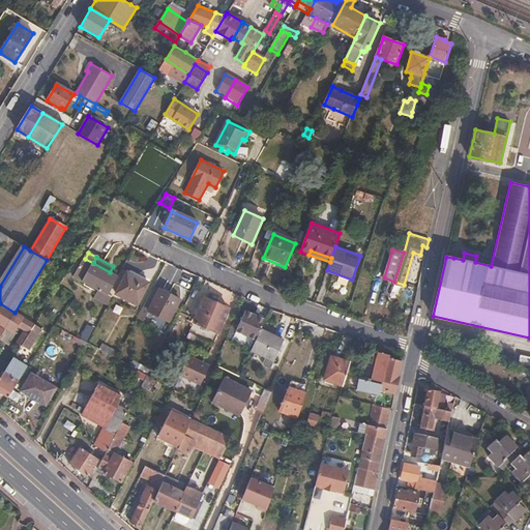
[(83,280),(93,263),(85,259),(75,275),(83,280)]
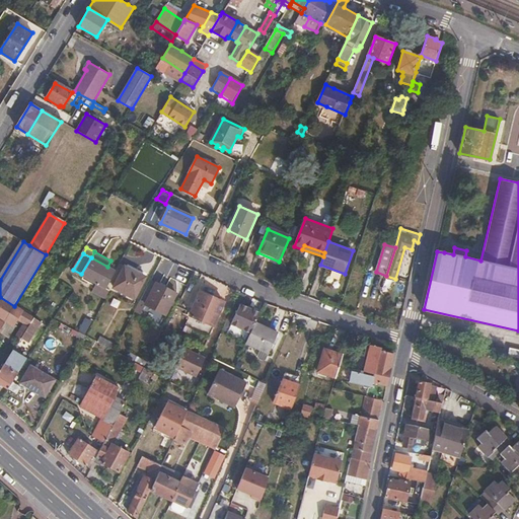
[(91,257),(81,274),(97,283),(106,288),(116,271),(107,267),(91,257)]
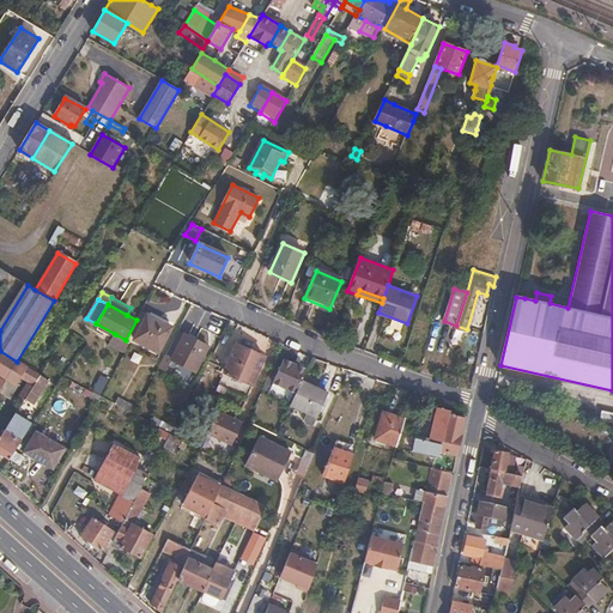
[(173,327),(149,315),(134,339),(159,352),(173,327)]
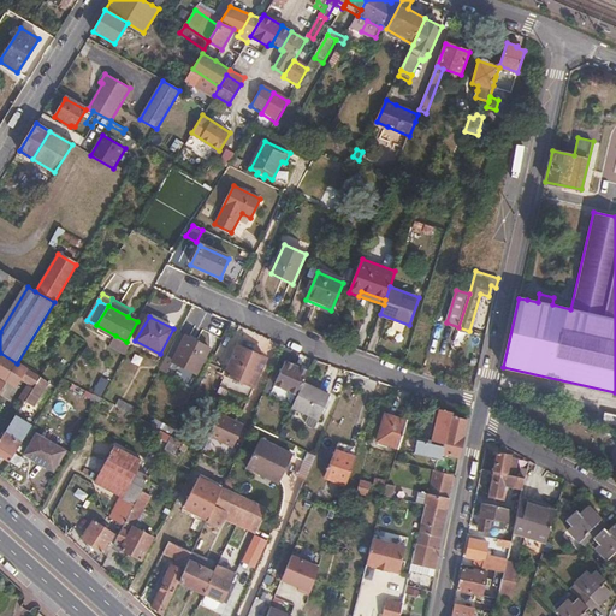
[(126,342),(116,336),(111,344),(126,354),(131,344),(126,342)]
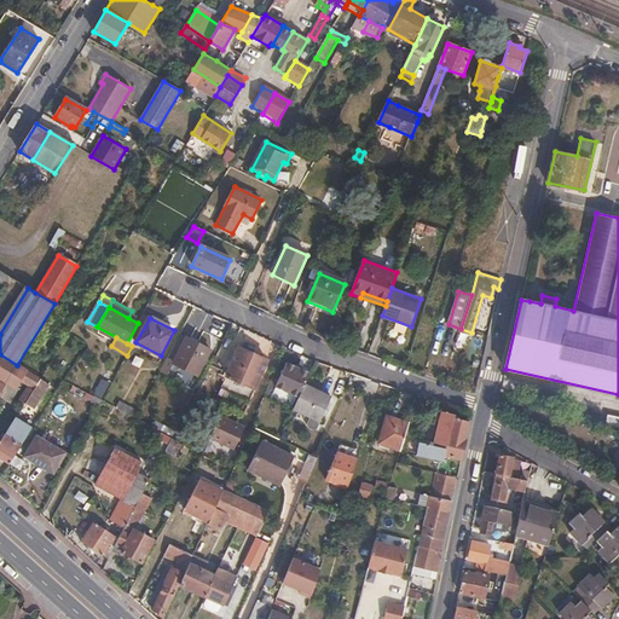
[(209,350),(187,337),(174,360),(197,372),(209,350)]
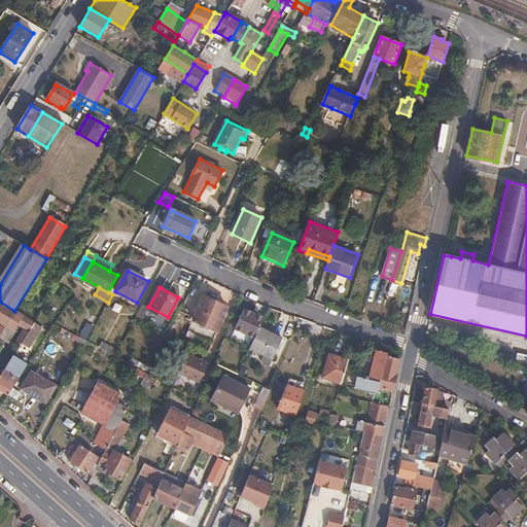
[(204,295),(186,331),(194,336),(195,335),(211,342),(227,307),(204,295)]
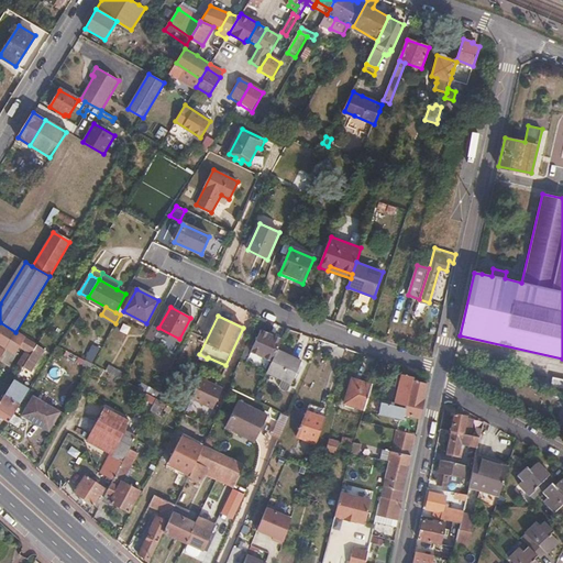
[(7,348),(15,332),(0,322),(0,359),(1,356),(7,348)]
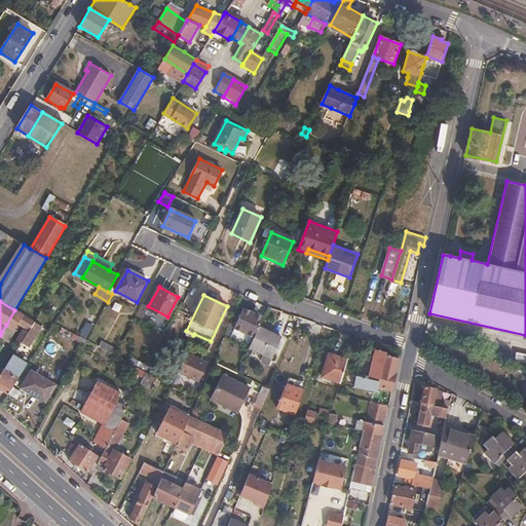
[(235,328),(254,337),(259,327),(263,317),(245,308),(235,328)]
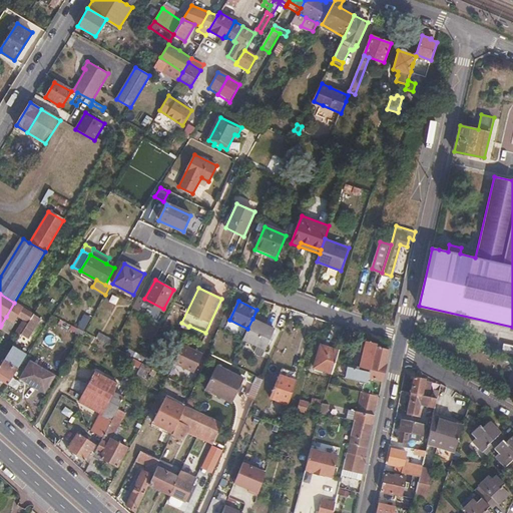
[(14,303),(6,317),(15,322),(18,317),(24,321),(28,324),(34,315),(14,303)]
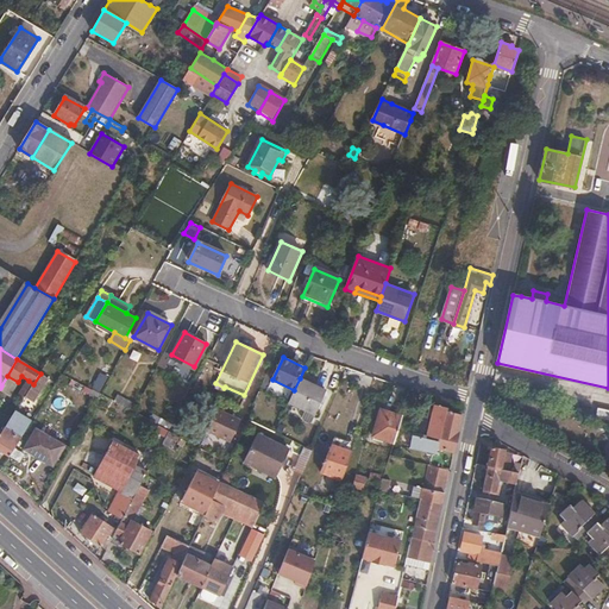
[(46,377),(41,374),(33,384),(26,396),(30,399),(33,391),(37,394),(46,377)]
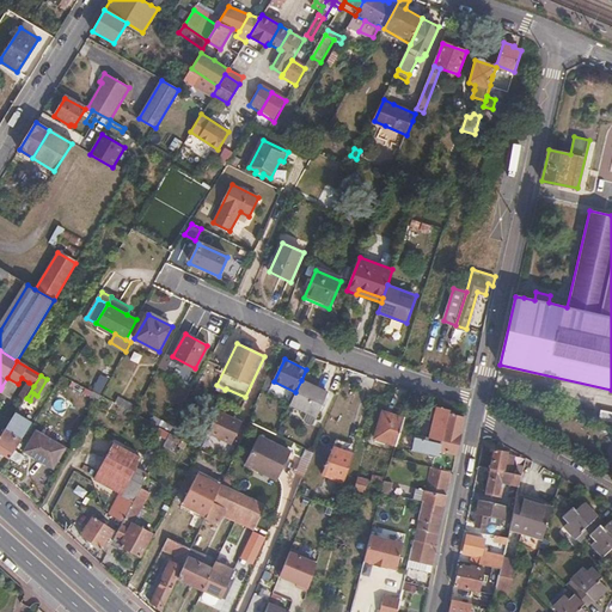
[(101,375),(92,391),(99,396),(109,379),(101,375)]
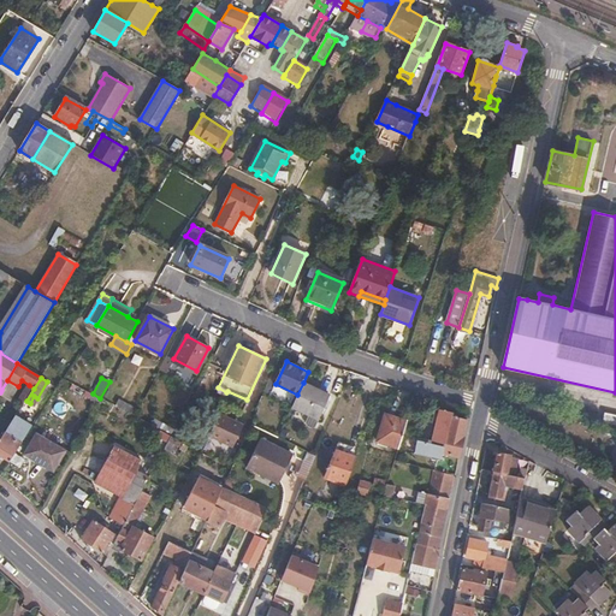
[(303,383),(297,395),(292,407),(309,414),(306,421),(307,424),(312,426),(315,425),(318,418),(319,419),(330,396),(303,383)]
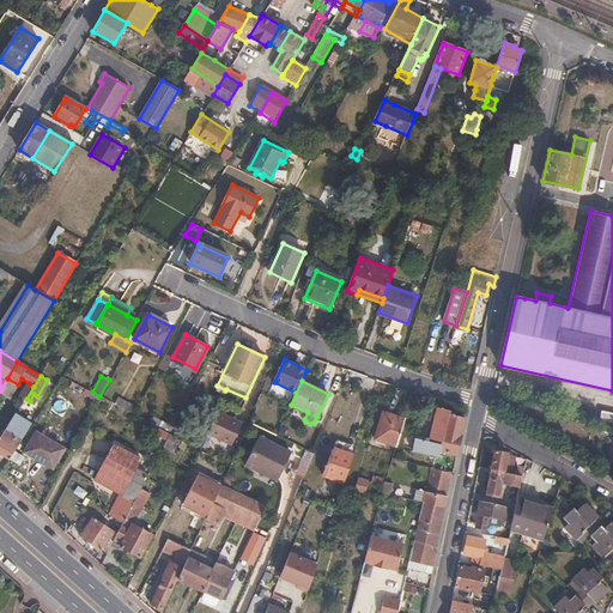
[(34,387),(29,383),(20,398),(25,400),(26,399),(34,387)]
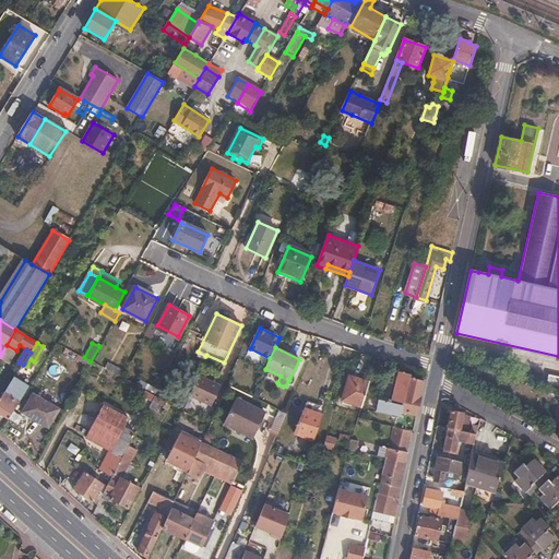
[(93,361),(91,361),(84,357),(82,363),(90,367),(93,361)]
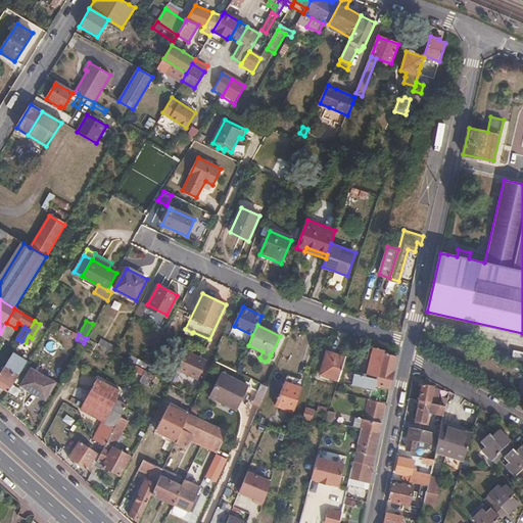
[(373,395),(372,399),(386,402),(397,357),(395,357),(388,354),(389,350),(386,349),(385,351),(373,347),(373,350),(370,349),(368,358),(371,359),(367,377),(354,374),(352,383),(372,388),(370,394),(373,395)]
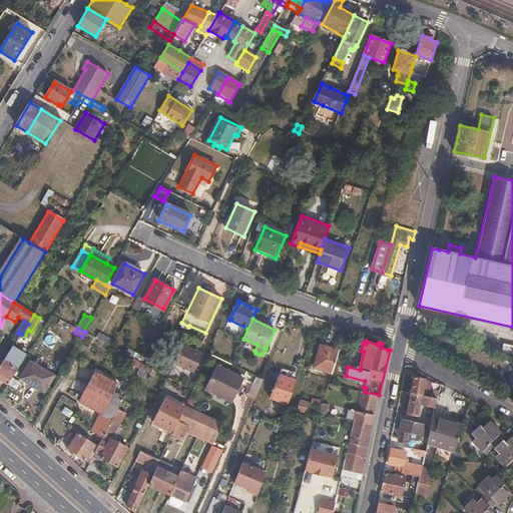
[(512,345),(504,344),(503,351),(512,353),(512,345)]
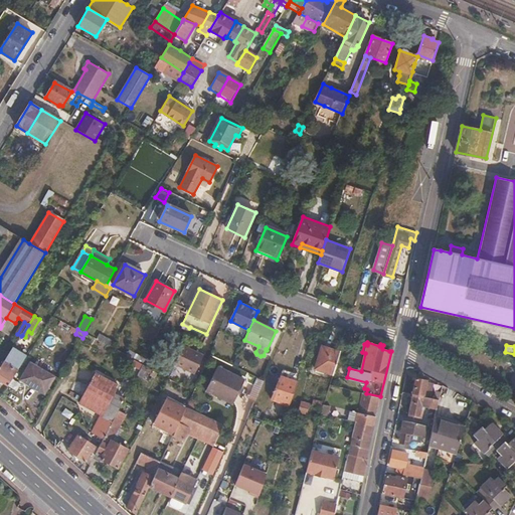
[(129,351),(119,346),(117,351),(126,356),(129,351)]
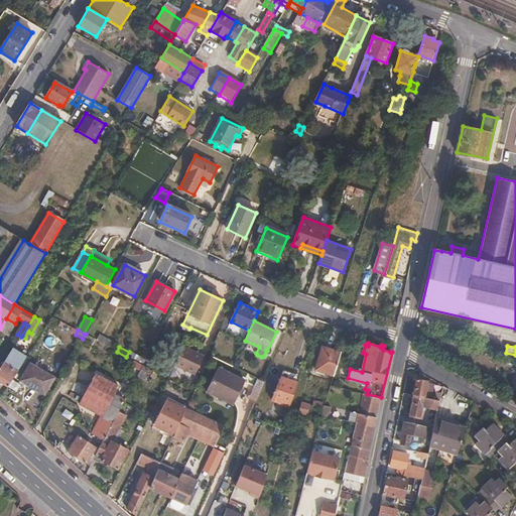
[(204,356),(183,347),(174,365),(195,374),(204,356)]
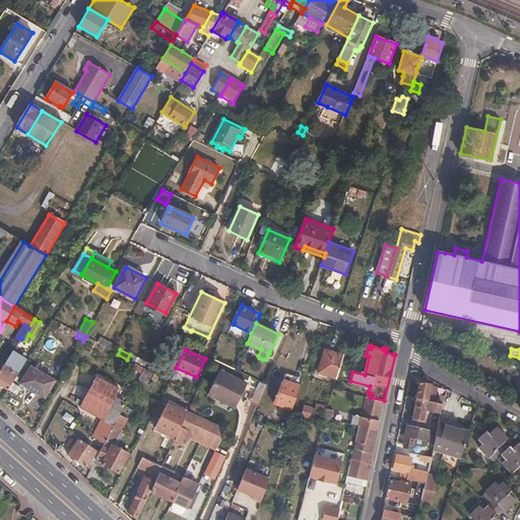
[(344,355),(326,349),(318,372),(336,378),(344,355)]
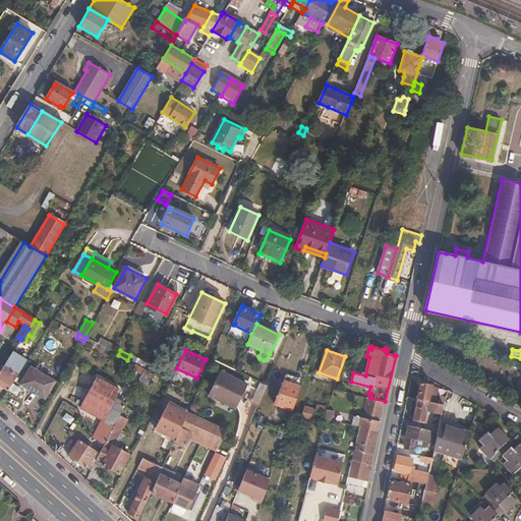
[(1,373),(0,375),(0,385),(9,391),(29,360),(14,352),(1,373)]
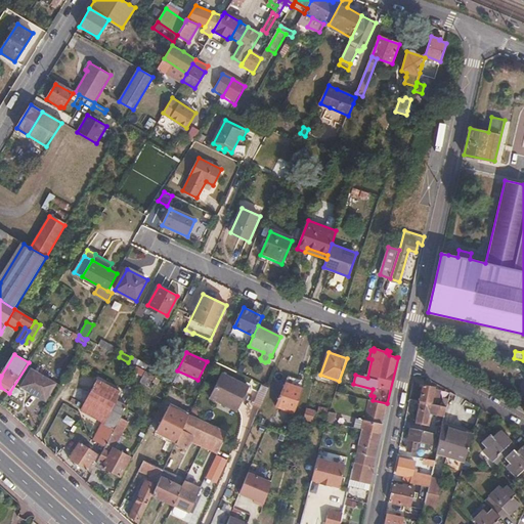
[(148,367),(131,357),(128,362),(144,372),(146,373),(148,367)]
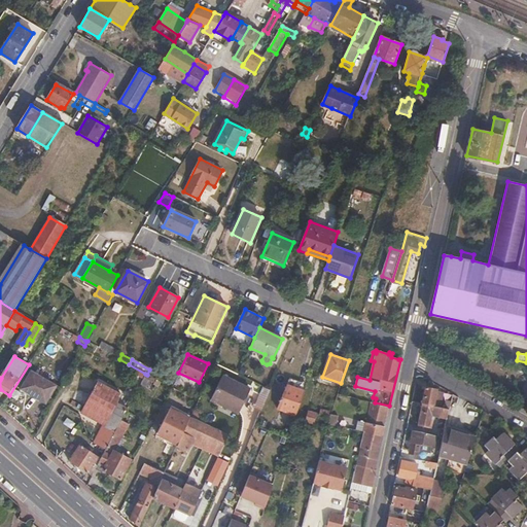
[(56,386),(32,373),(22,389),(46,402),(56,386)]
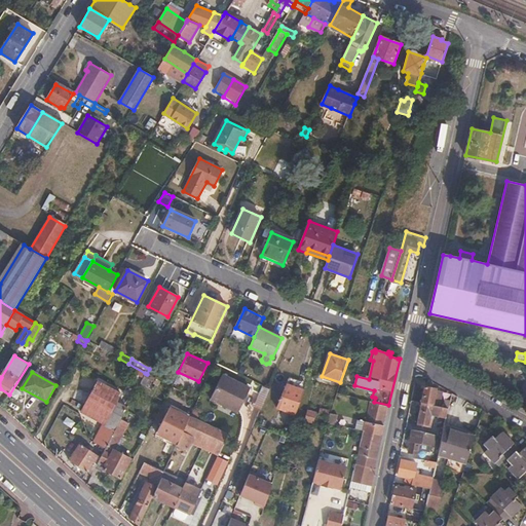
[(250,388),(222,374),(210,400),(219,404),(220,403),(238,412),(250,388)]
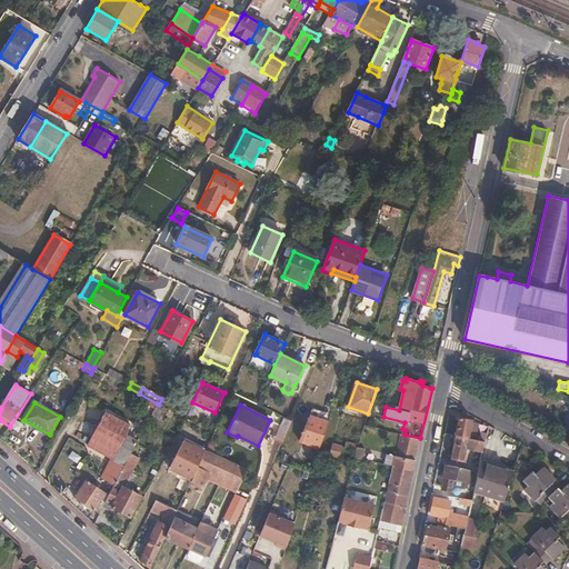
[(131,425),(107,412),(89,446),(113,459),(126,436),(131,425)]
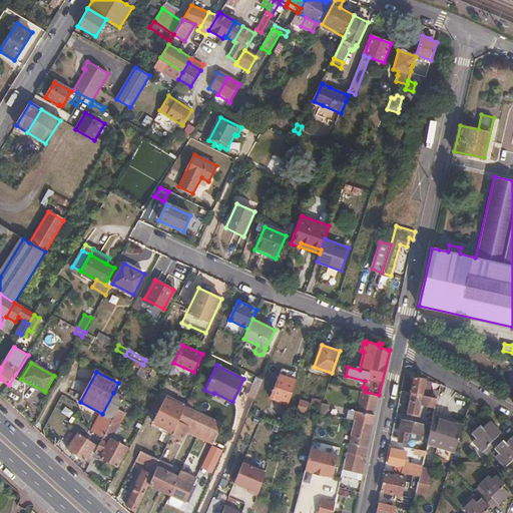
[(264,379),(257,375),(246,398),(254,401),(264,379)]
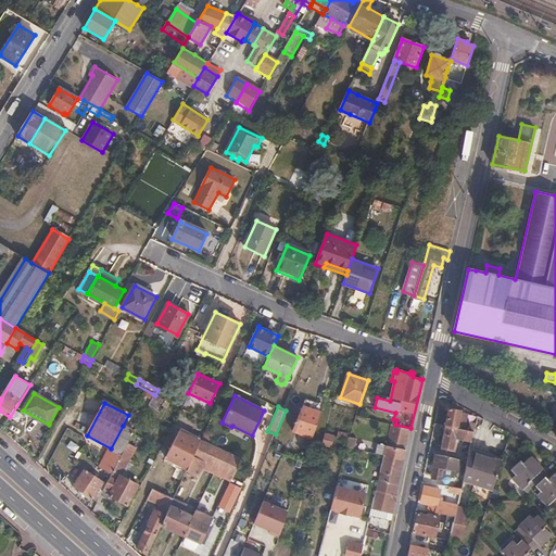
[(320,412),(302,406),(293,430),(312,437),(320,412)]
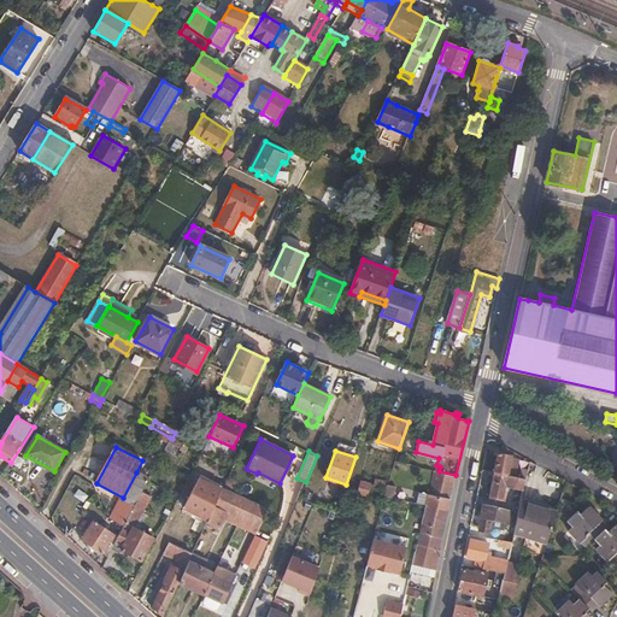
[(495,472),(515,477),(517,464),(516,463),(516,459),(499,456),(495,472)]
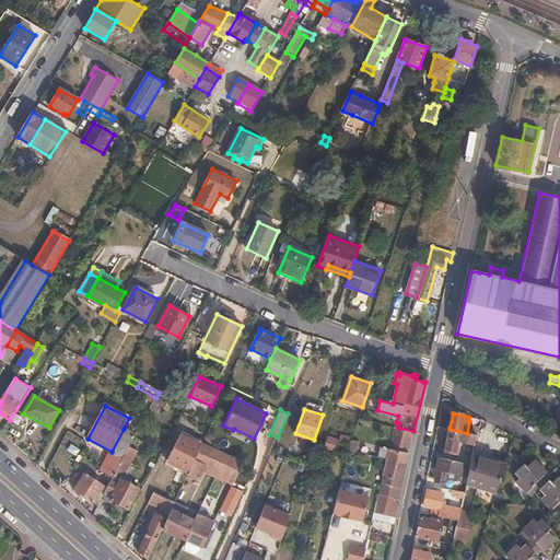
[(394,427),(389,448),(409,452),(413,431),(398,428),(395,428),(394,427)]
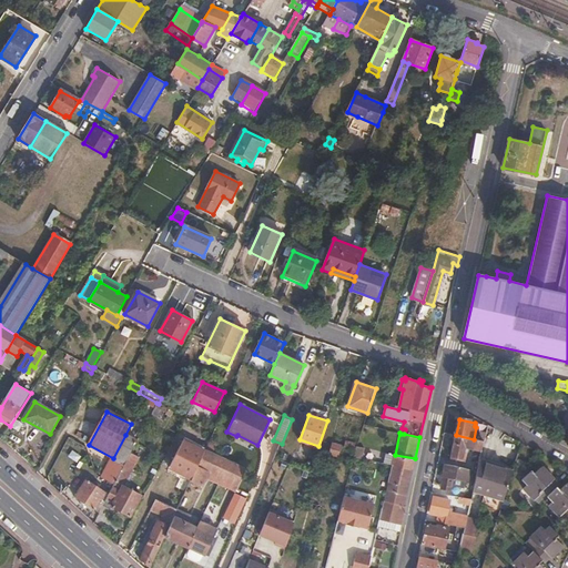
[(113,485),(131,452),(138,440),(125,435),(113,458),(102,479),(113,485)]
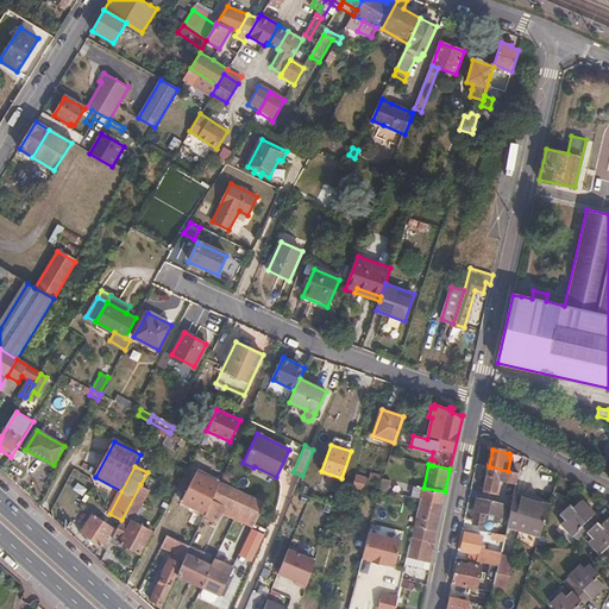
[(515,472),(508,471),(489,466),(483,491),(500,496),(503,479),(518,483),(520,473),(515,472)]
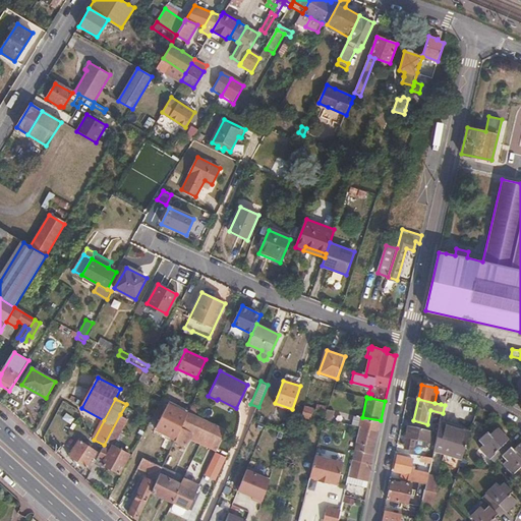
[(174,440),(188,412),(166,401),(152,428),(174,440)]
